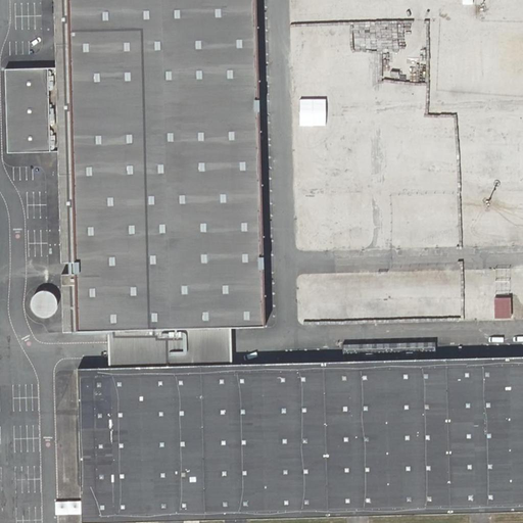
[(108,332),(231,329),(265,328),(263,264),(258,105),(255,0),(54,0),(56,68),(56,78),(49,79),(49,68),(6,69),(8,153),(51,152),(51,142),(58,142),(58,152),(61,264),(76,264),(77,275),(62,275),(63,333),(108,332)]
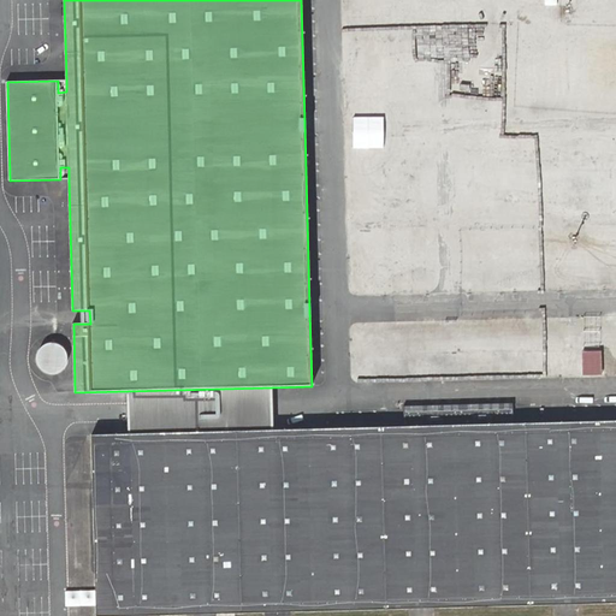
[(562,24),(561,37),(574,37),(574,24),(562,24)]
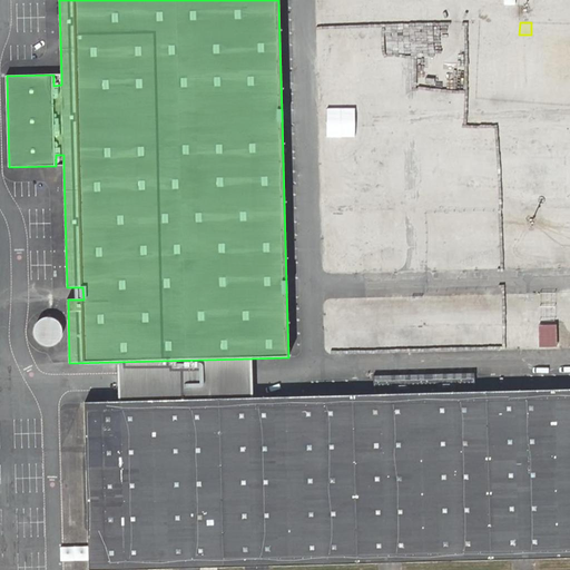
[(502,23),(488,23),(488,39),(502,40),(502,23)]
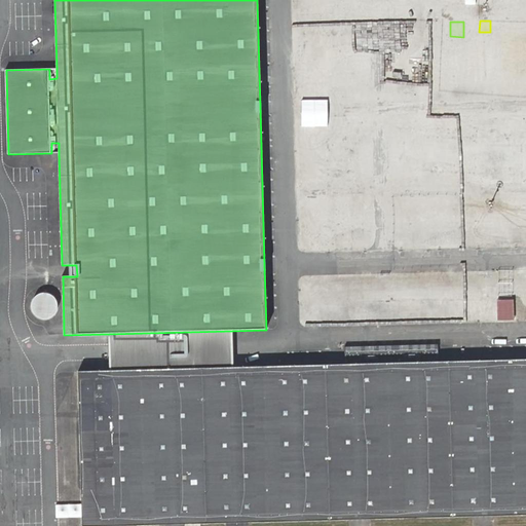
[(509,22),(493,23),(494,35),(510,34),(509,22)]
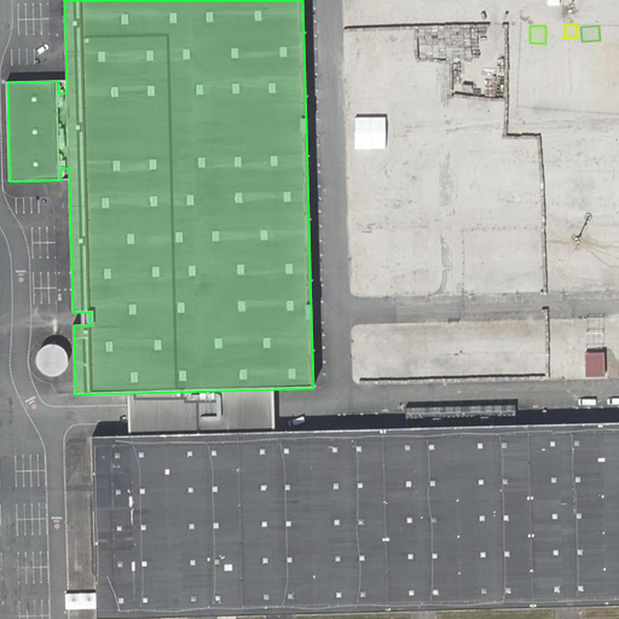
[(525,28),(508,28),(508,42),(525,42),(525,28)]
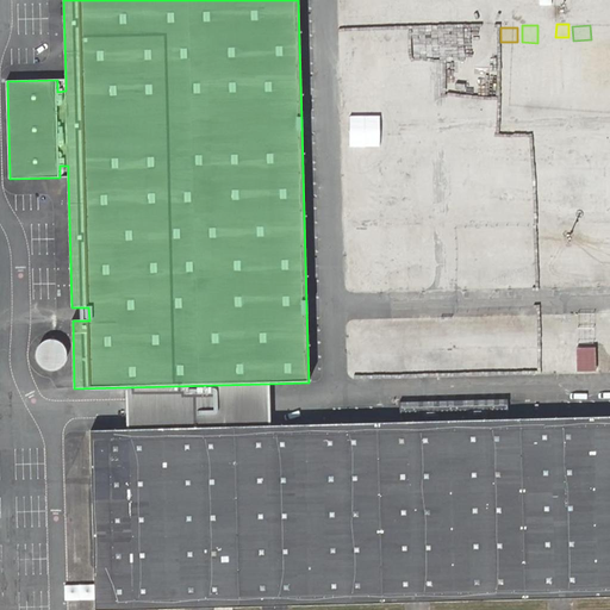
[(350,47),(366,47),(366,30),(350,30),(350,47)]
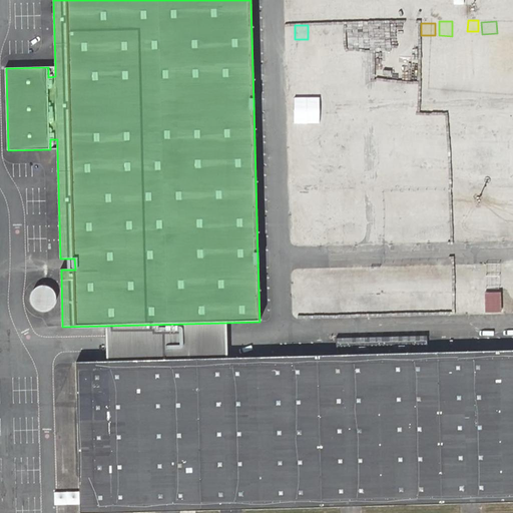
[(489,71),(503,71),(503,47),(490,46),(489,71)]
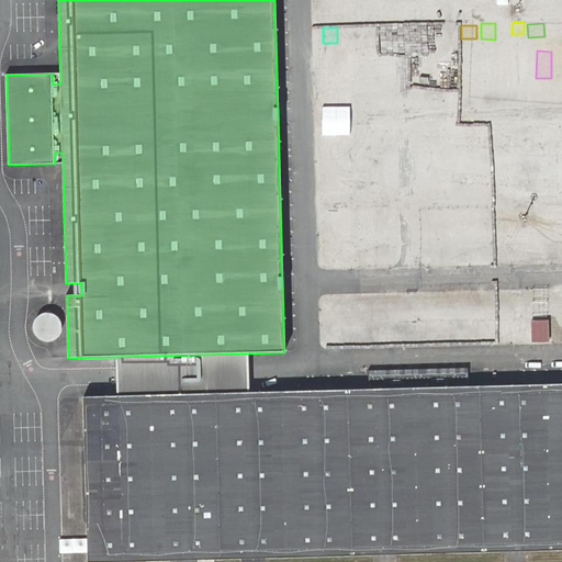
[(447,52),(431,52),(431,66),(448,66),(447,52)]
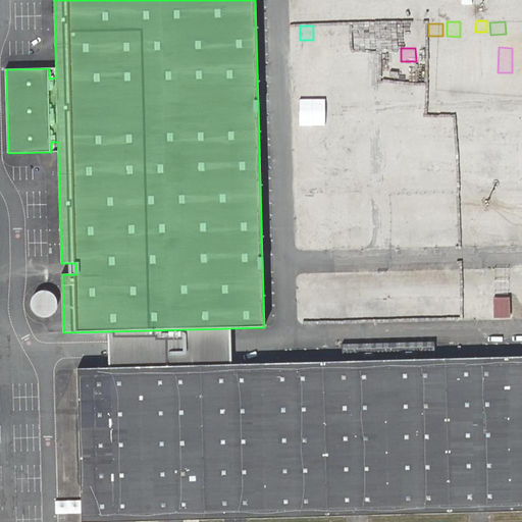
[(367,81),(387,81),(387,49),(367,49),(367,81)]
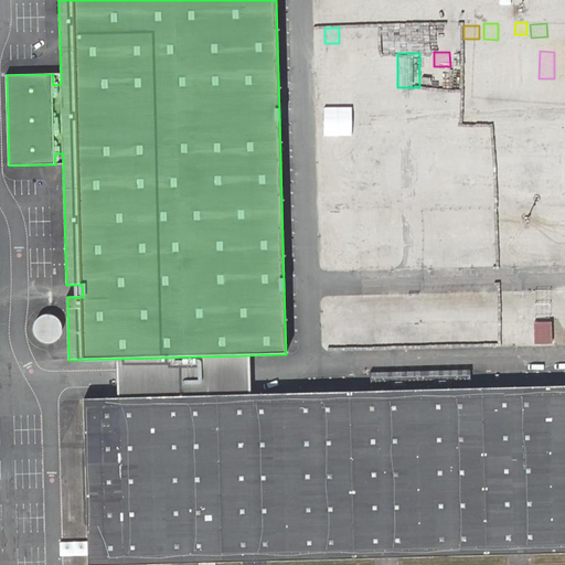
[(360,70),(360,54),(347,54),(347,70),(360,70)]
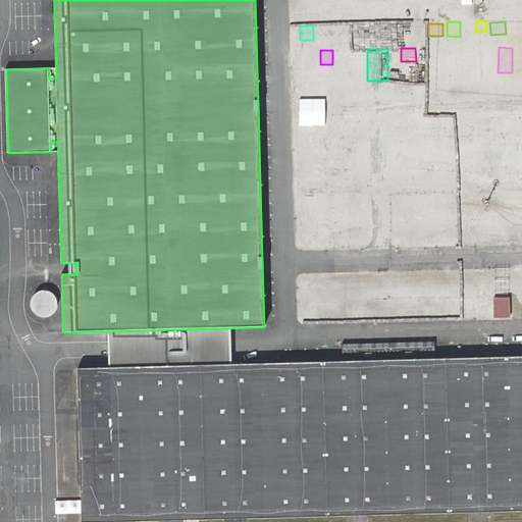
[(359,75),(359,50),(344,50),(344,75),(359,75)]
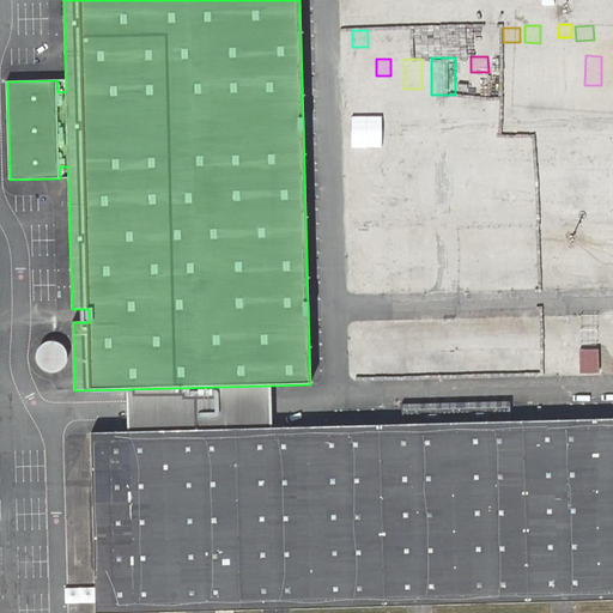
[(507,114),(566,115),(566,98),(508,97),(507,114)]
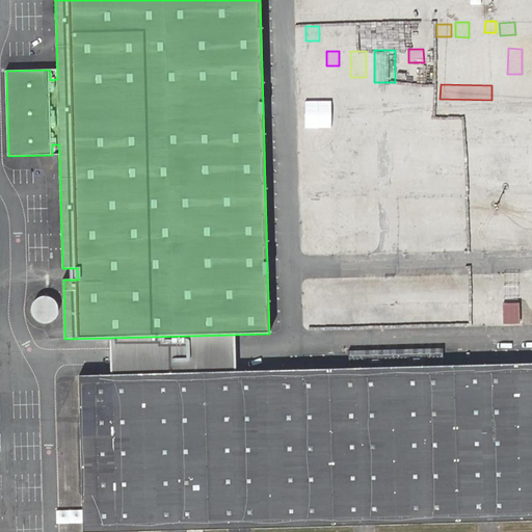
[(340,89),(327,89),(326,104),(340,105),(340,89)]
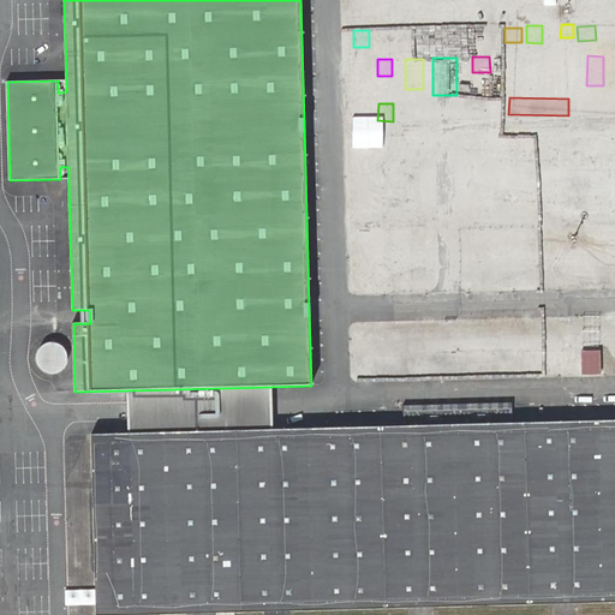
[(597,209),(614,209),(614,149),(597,150),(597,209)]
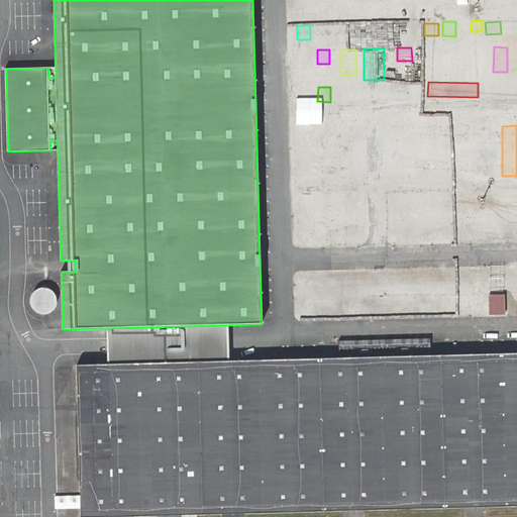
[(376,202),(376,193),(366,193),(366,202),(376,202)]
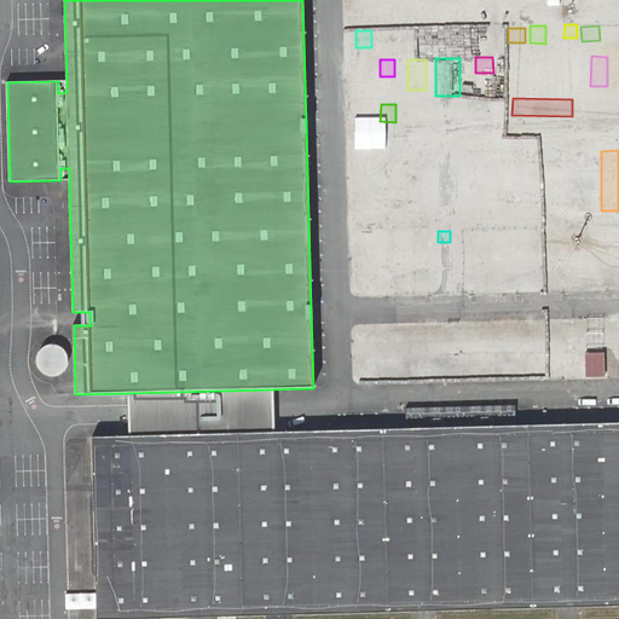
[(456,231),(456,249),(473,249),(473,231),(456,231)]
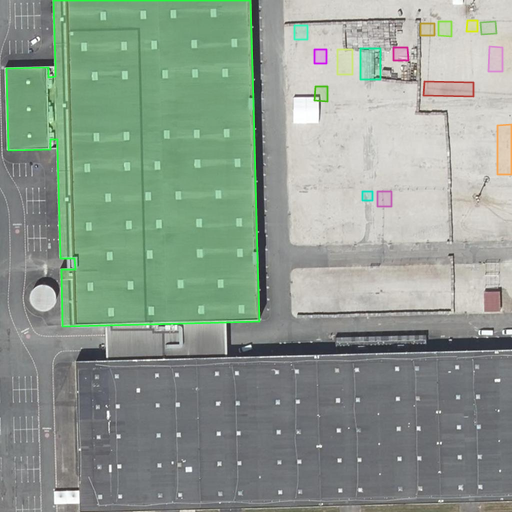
[(346,201),(360,201),(361,192),(346,192),(346,201)]
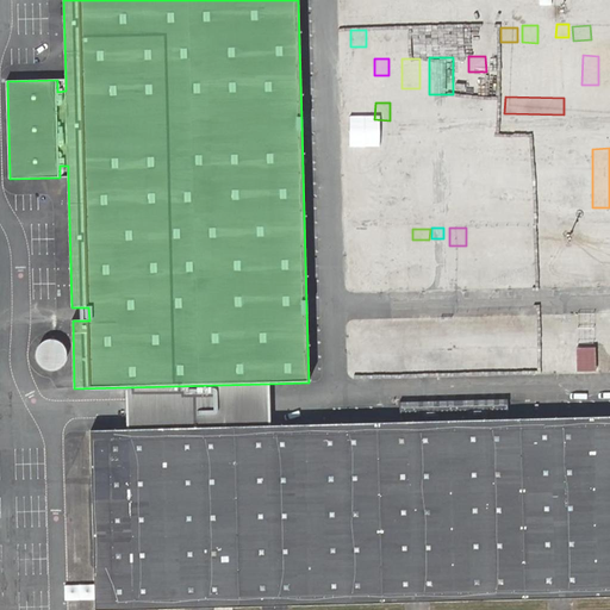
[(485,229),(485,246),(495,246),(495,230),(485,229)]
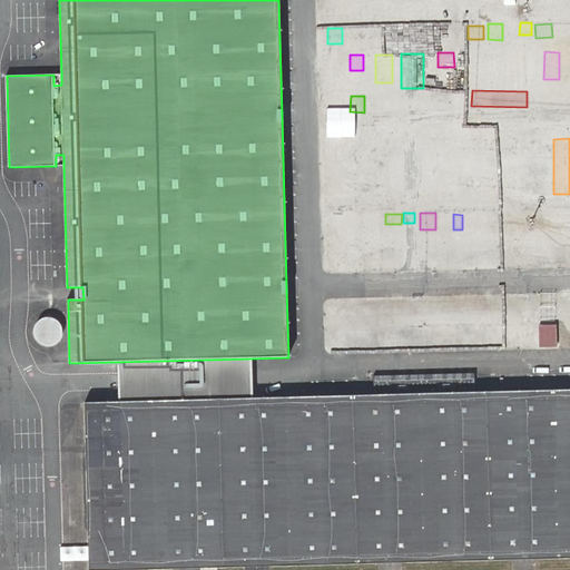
[(364,215),(323,215),(323,244),(364,245),(364,215)]
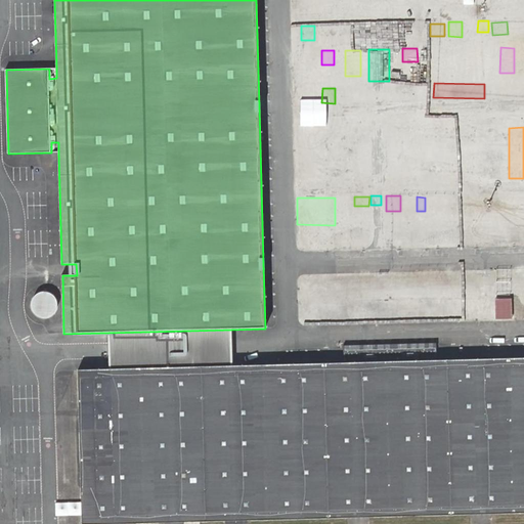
[(348,198),(337,198),(336,214),(348,215),(348,198)]
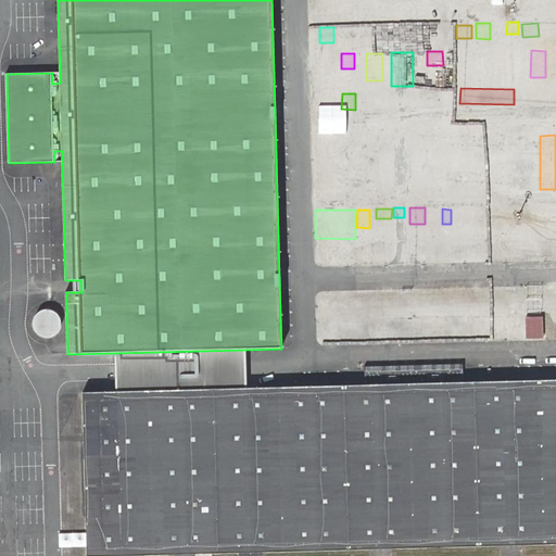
[(427,219),(440,219),(441,210),(427,210),(427,219)]
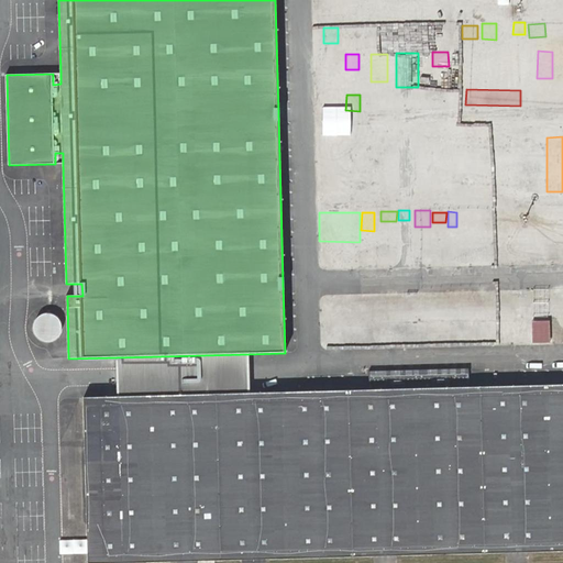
[(400,227),(377,225),(376,267),(399,268),(400,227)]
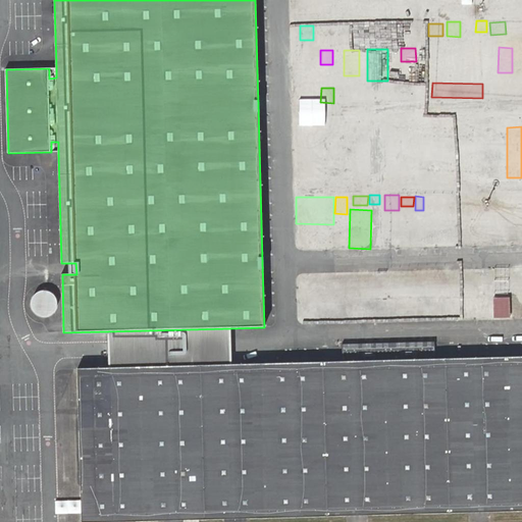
[(425,220),(408,221),(409,247),(426,246),(425,220)]
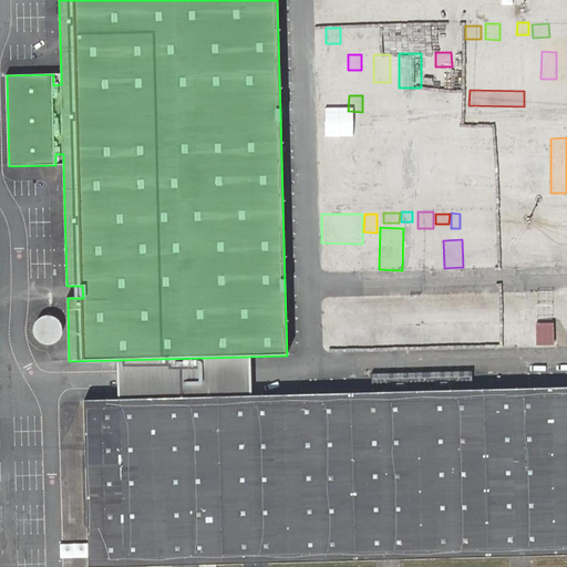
[(339,270),(361,270),(361,254),(351,253),(351,245),(333,244),(333,253),(323,253),(323,268),(339,268),(339,270)]
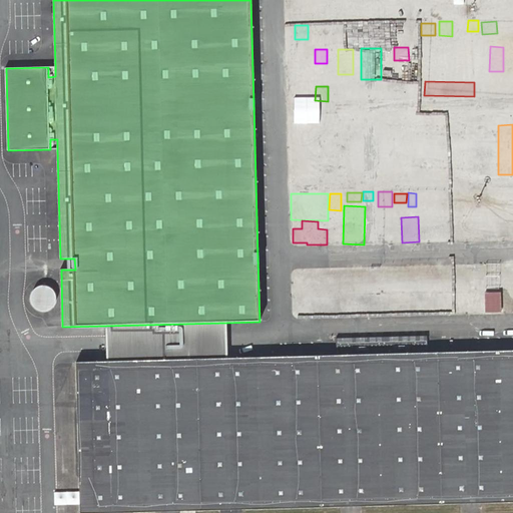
[(60,259),(61,270),(75,270),(74,259),(60,259)]
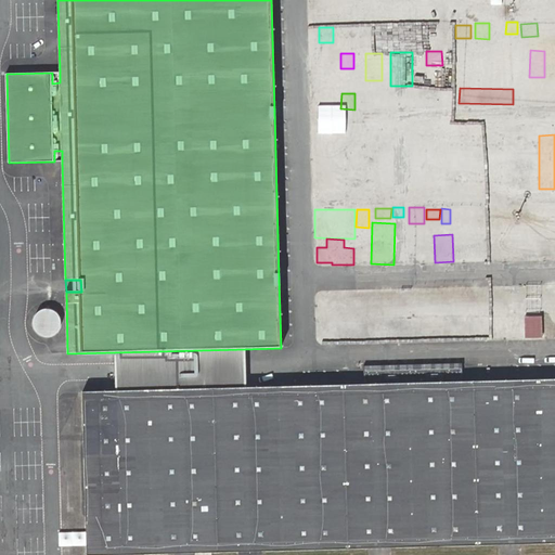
[(554,286),(540,286),(540,302),(554,302),(554,286)]
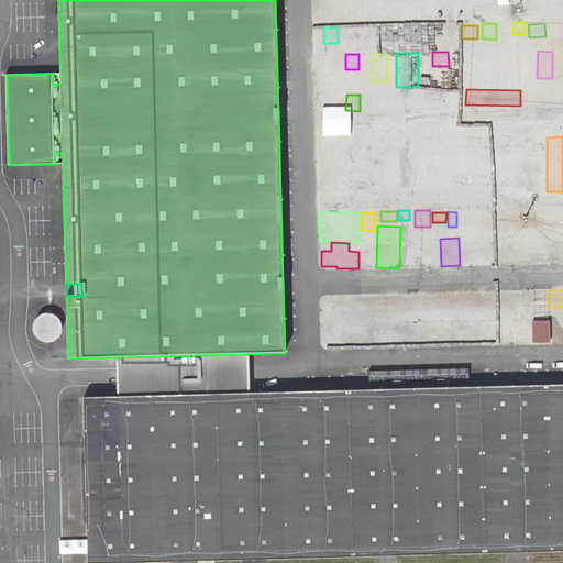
[(370,319),(370,308),(368,308),(368,295),(352,295),(352,319),(370,319)]
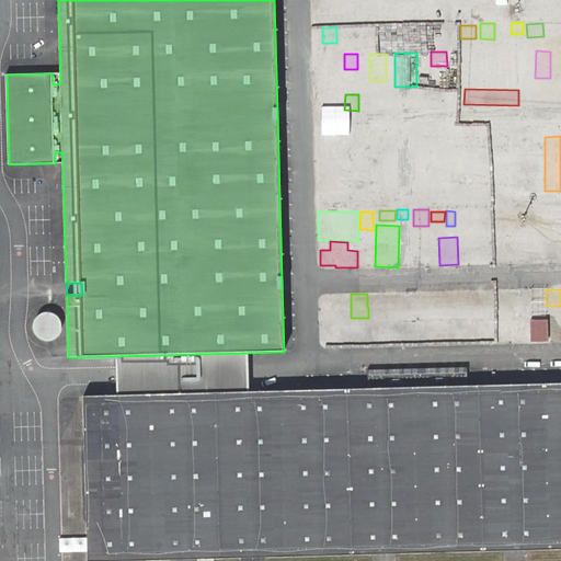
[(375,309),(375,317),(390,318),(390,310),(375,309)]
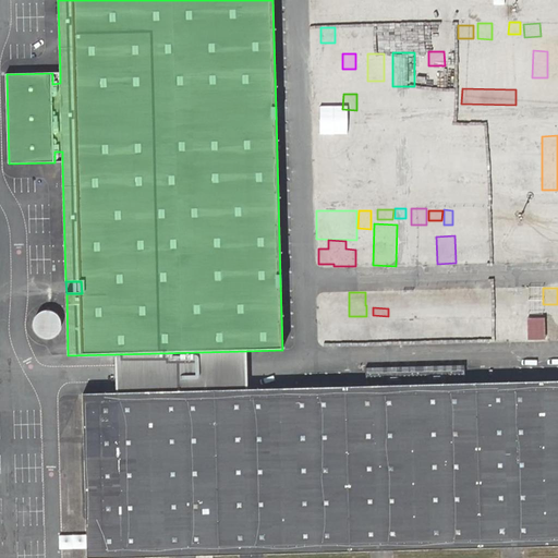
[(51,311),(47,311),(44,312),(40,313),(37,315),(35,318),(34,322),(34,325),(34,329),(36,332),(38,335),(41,337),(45,338),(48,339),(51,338),(55,337),(58,335),(60,331),(61,328),(62,324),(61,320),(60,317),(58,314),(55,313),(51,311)]
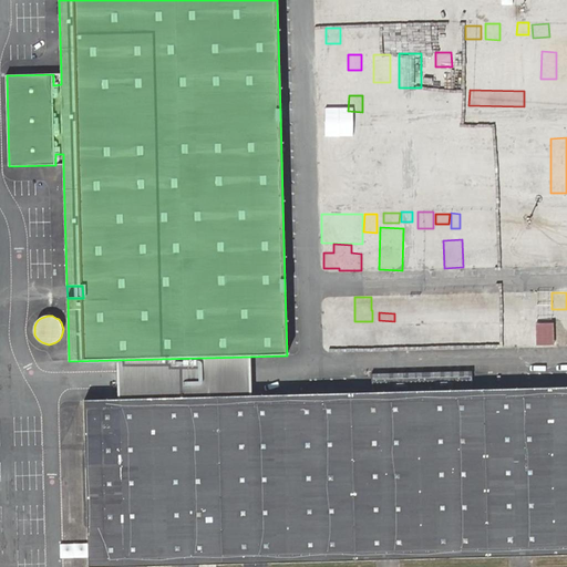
[(380,322),(380,336),(397,336),(397,322),(380,322)]
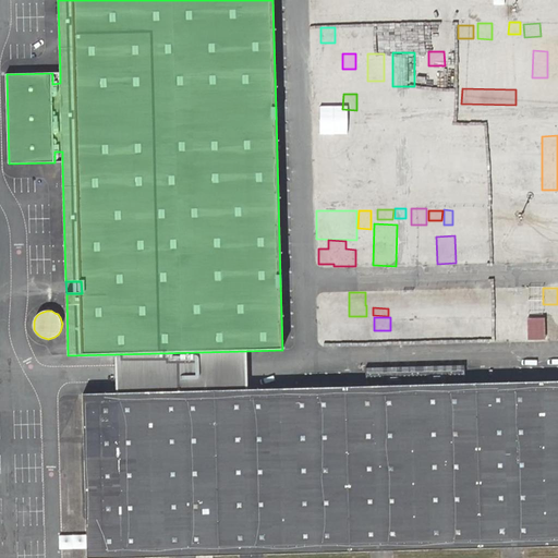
[(362,334),(362,318),(350,318),(350,334),(362,334)]
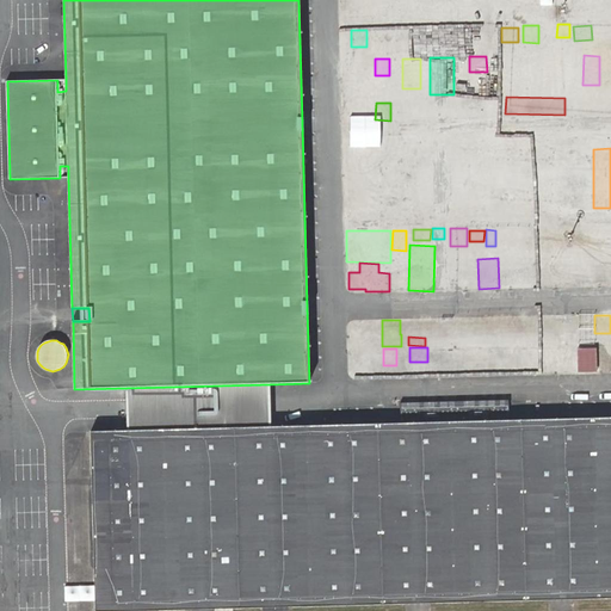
[(457,351),(443,351),(443,369),(457,369),(457,351)]
